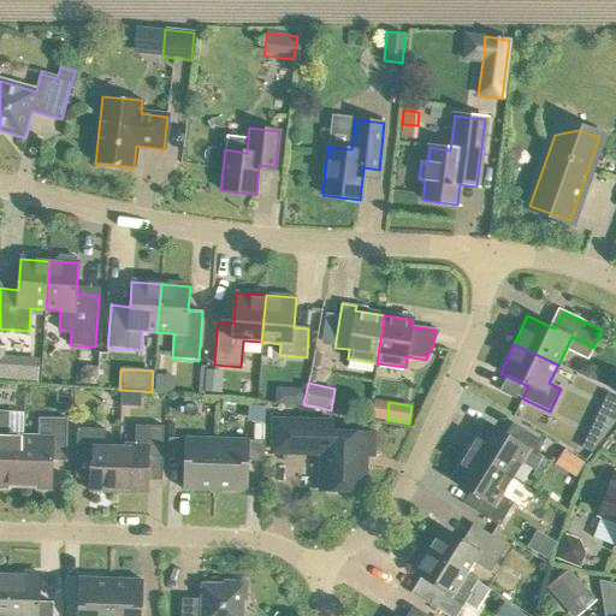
[(9,486),(22,486),(23,437),(9,437),(9,412),(0,410),(0,489),(7,490),(9,486)]
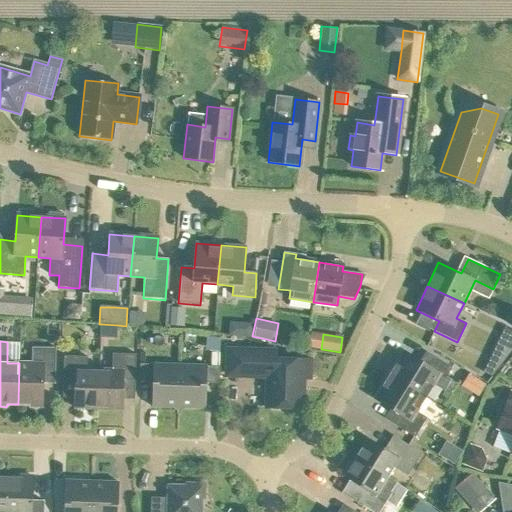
[(488,363),(484,373),(492,376),(498,369),(510,353),(495,347),(488,363)]
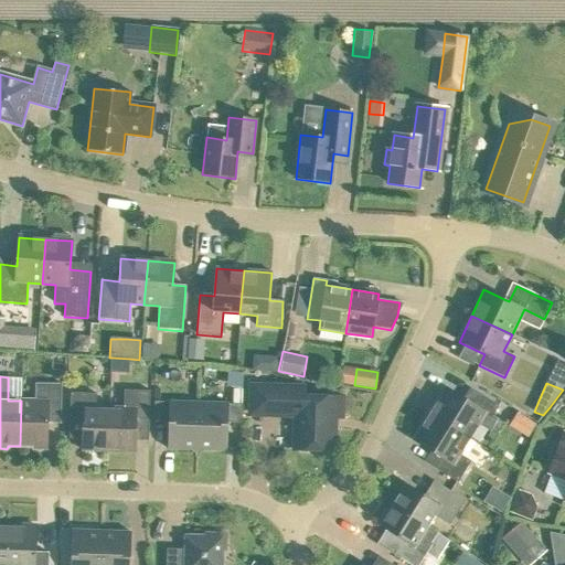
[(21,401),(20,446),(33,446),(33,449),(46,450),(48,423),(61,424),(62,384),(35,384),(35,402),(21,401)]
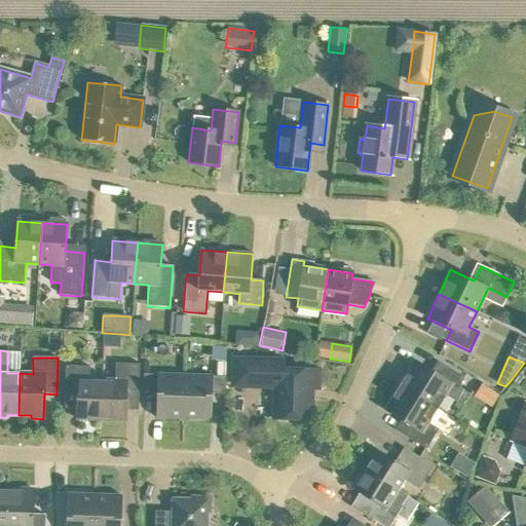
[(231,387),(247,387),(274,388),(273,419),(310,420),(311,390),(318,390),(318,370),(283,369),(283,360),(231,359),(231,387)]
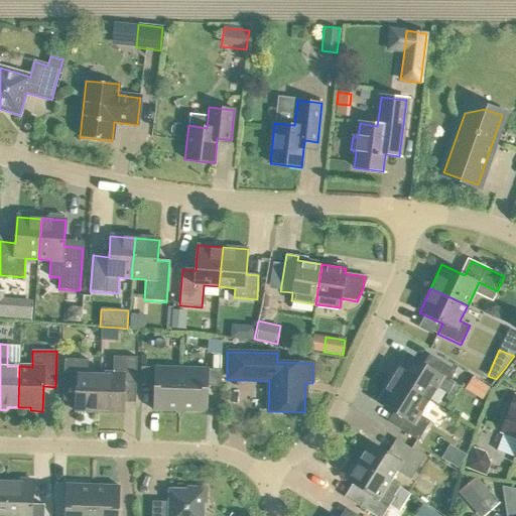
[(407,356),(392,379),(428,401),(442,378),(448,382),(455,371),(433,358),(427,368),(407,356)]
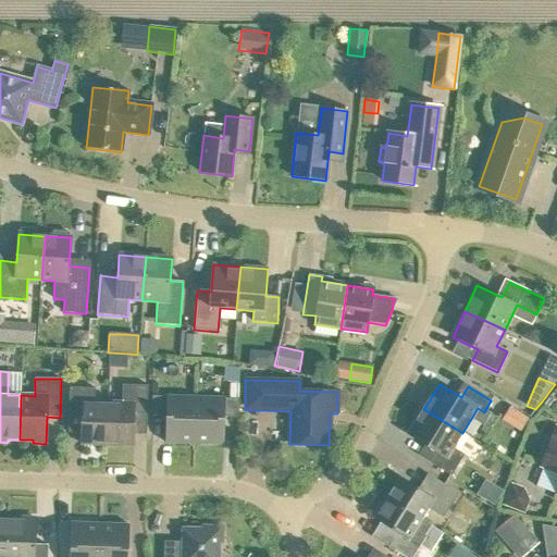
[(108,401),(107,445),(133,446),(133,434),(146,435),(148,385),(122,385),(122,401),(108,401)]
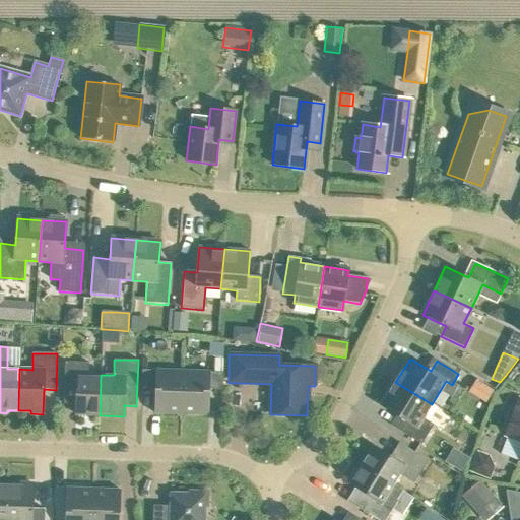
[(75,415),(100,415),(101,375),(88,375),(88,363),(65,362),(63,403),(75,404),(75,415)]
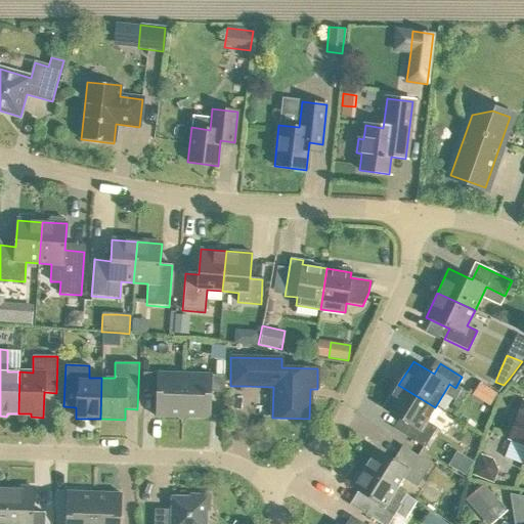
[(156,417),(182,418),(184,374),(157,373),(157,374),(143,374),(143,389),(156,390),(156,417)]
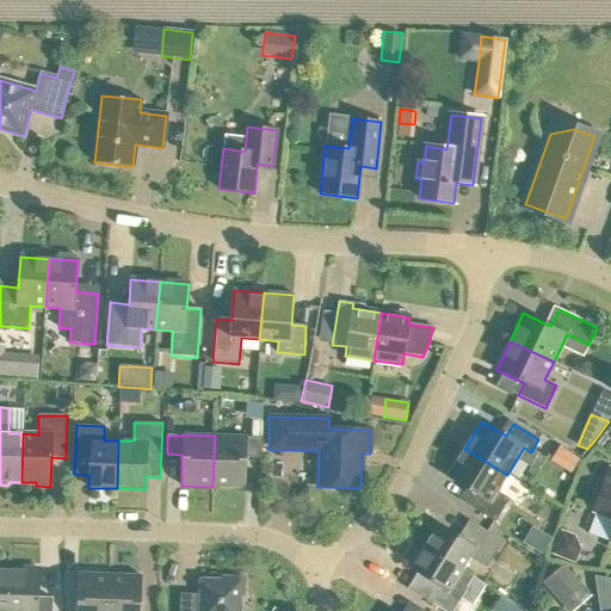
[(215,436),(213,487),(245,488),(246,457),(261,457),(261,439),(247,438),(247,437),(215,436)]
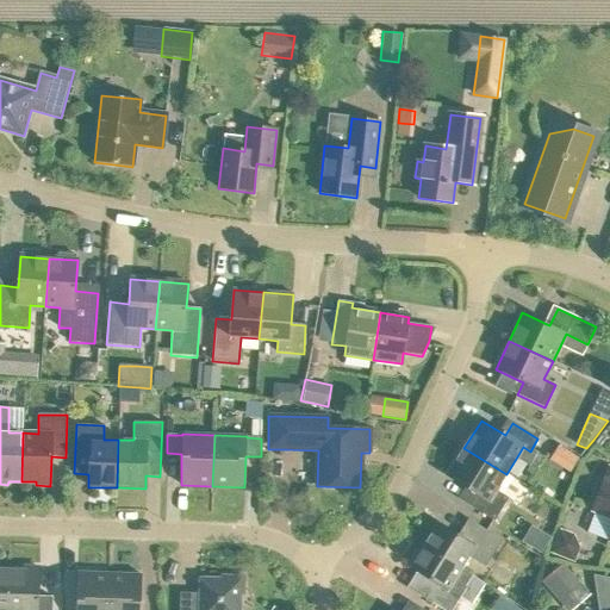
[(574,467),(582,455),(560,444),(554,458),(574,467)]
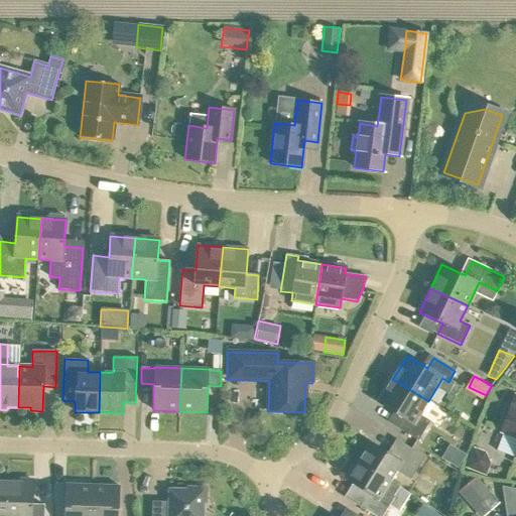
[(428,401),(392,379),(378,402),(398,414),(392,425),(417,440),(429,421),(419,415),(428,401)]
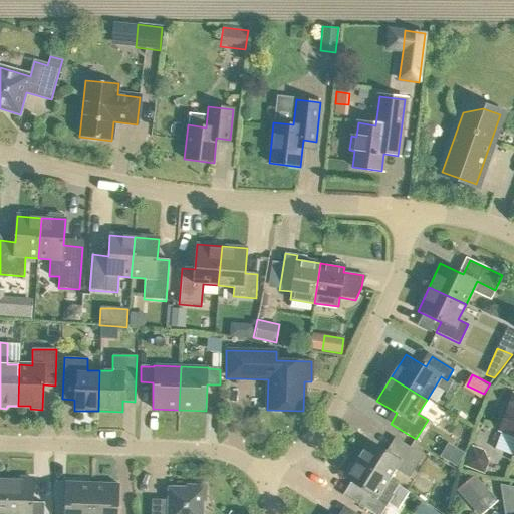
[(513,393),(508,405),(498,432),(513,437),(513,453),(513,456),(513,393)]
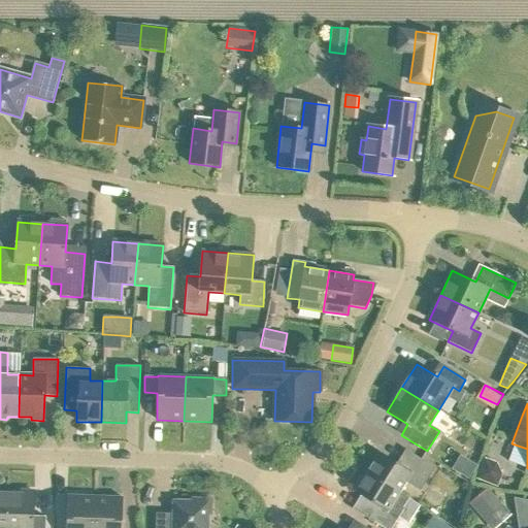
[(378,453),(366,471),(399,493),(405,483),(420,491),(434,468),(405,450),(396,463),(378,453)]
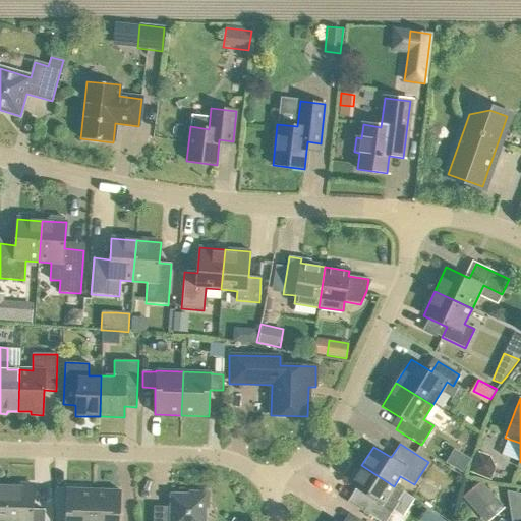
[(449,461),(466,470),(474,456),(456,446),(449,461)]
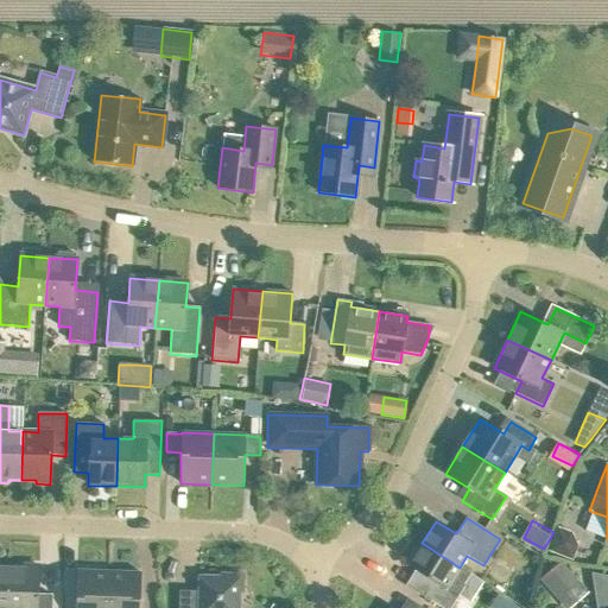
[(557,529),(549,551),(572,561),(578,546),(572,533),(557,529)]
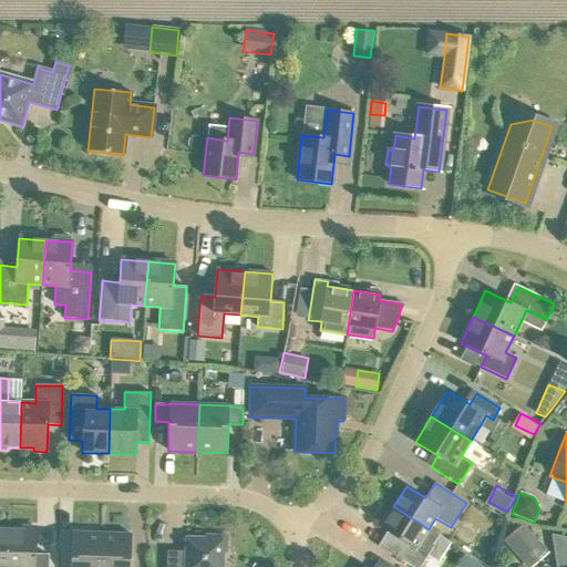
[(429,529),(393,506),(380,527),(404,543),(394,557),(410,566),(420,566),(433,546),(422,539),(429,529)]
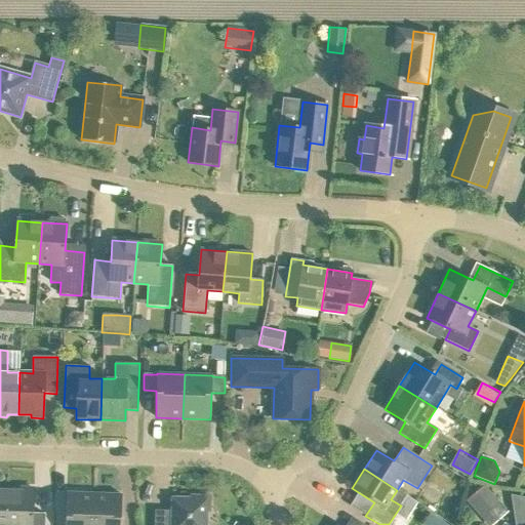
[(483,486),(467,501),(483,519),(499,503),(483,486)]
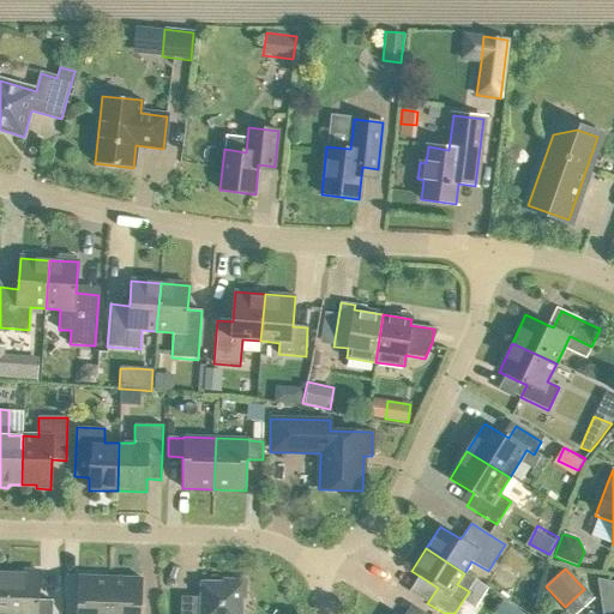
[(11,573),(8,613),(52,613),(53,601),(38,601),(40,571),(24,571),(24,575),(11,573)]
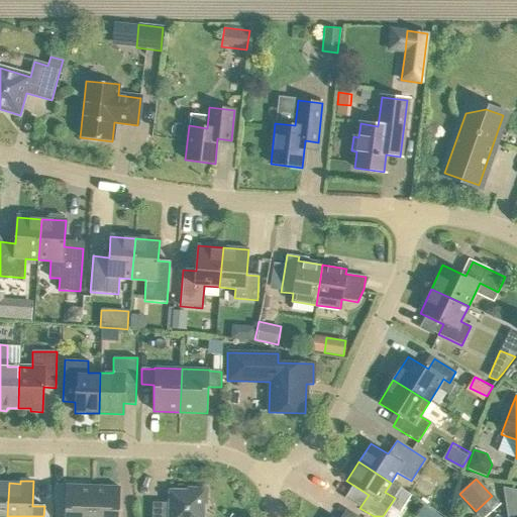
[(0,516),(7,516),(9,483),(0,483),(0,516)]
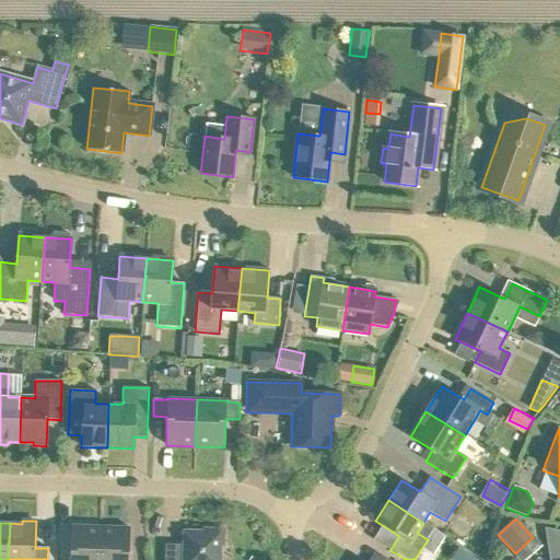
[(70,559),(98,559),(101,526),(71,525),(70,559)]
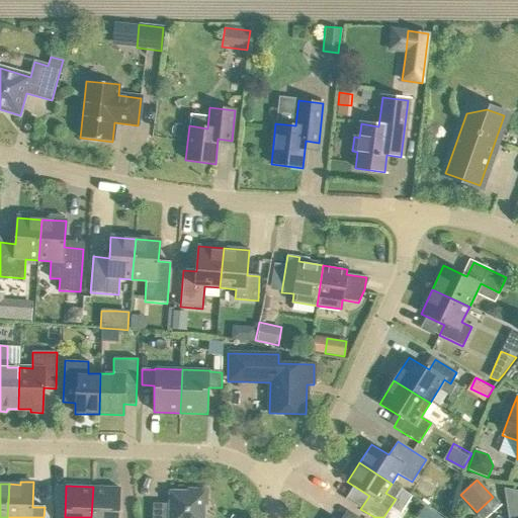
[(93,487),(91,517),(118,517),(120,488),(93,487)]
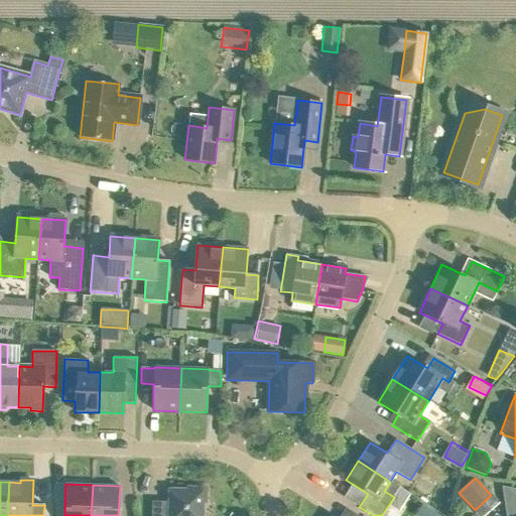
[(515,515),(515,489),(502,487),(504,506),(505,515),(515,515)]
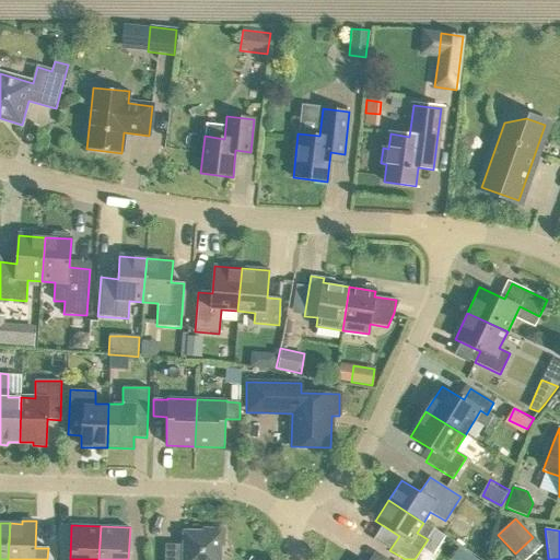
[(223,529),(203,529),(203,532),(183,532),(183,555),(165,553),(164,559),(220,559),(221,546),(223,546),(223,529)]
